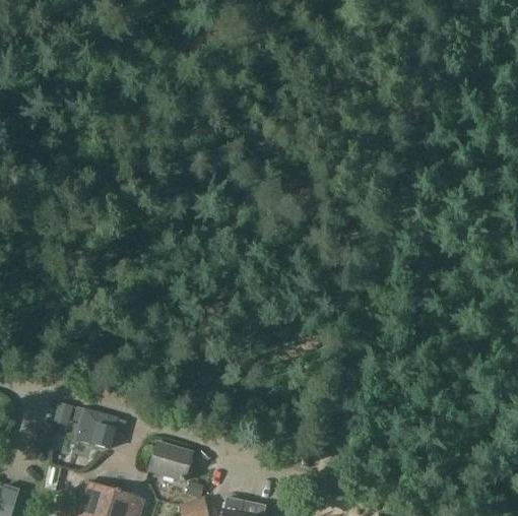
[(54,418),(71,423),(75,405),(58,401),(54,418)]
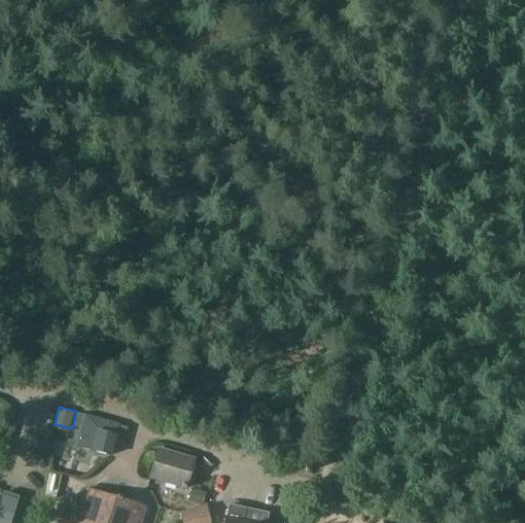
[(84,413),(81,426),(76,443),(111,452),(116,436),(124,438),(128,424),(84,413)]
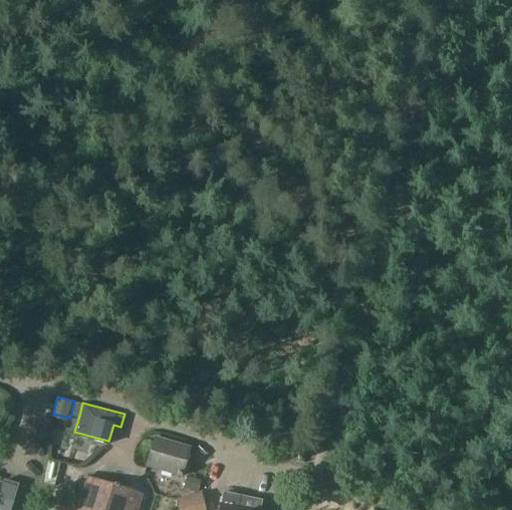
[(191,445),(154,434),(145,464),(183,475),(191,445)]
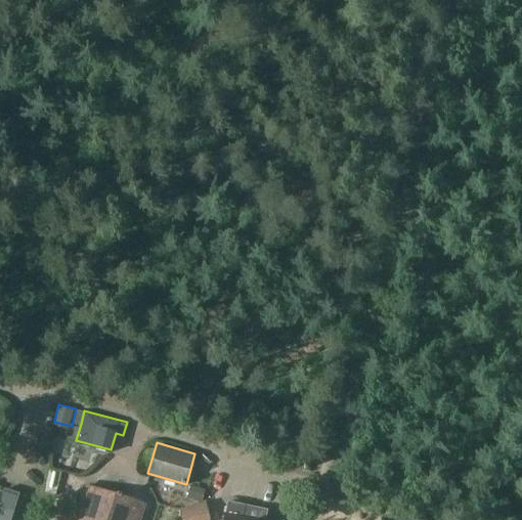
[(77,474),(63,471),(59,486),(73,490),(77,474)]
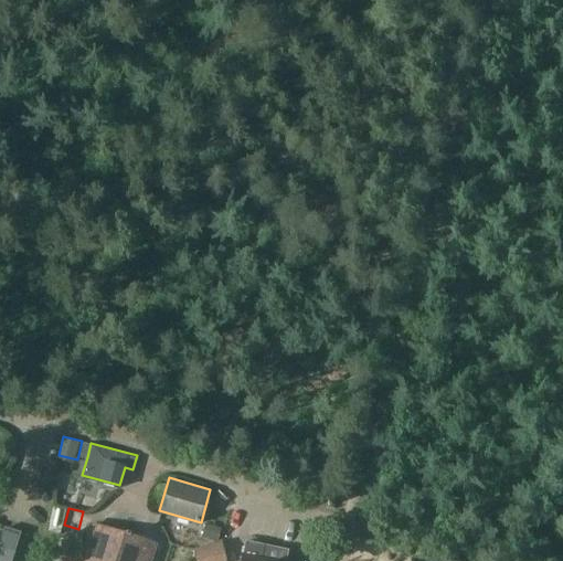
[(92,520),(78,560),(115,560),(125,531),(92,520)]
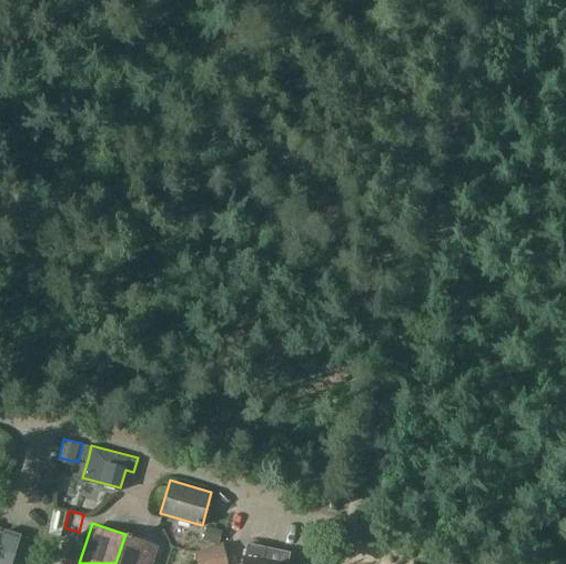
[(223,529),(208,524),(204,539),(220,543),(223,529)]
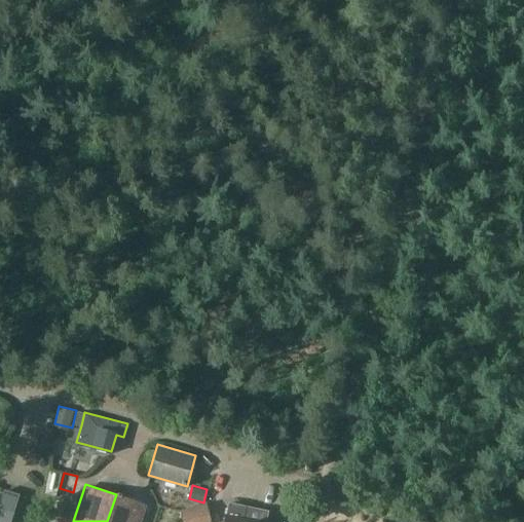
[(141,521),(147,504),(116,494),(107,521),(141,521)]
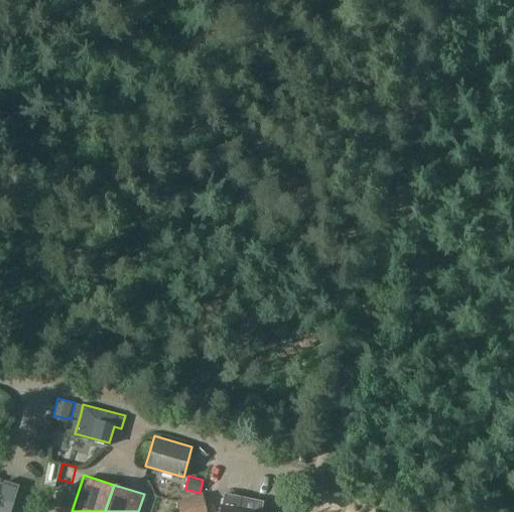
[(0,511),(15,511),(20,500),(0,492),(0,511)]
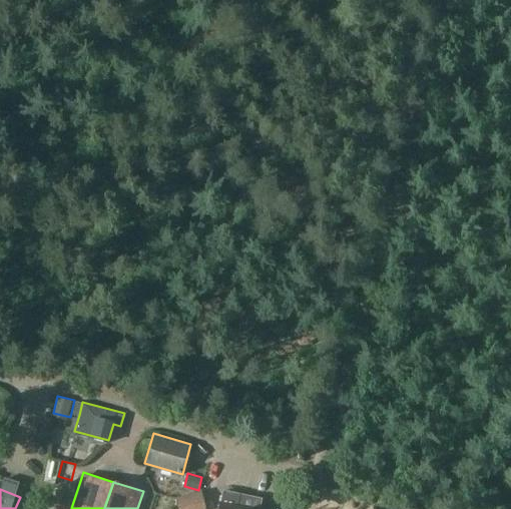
[(219,503),(217,508),(246,508),(240,507),(238,507),(241,492),(223,489),(220,503),(219,503)]
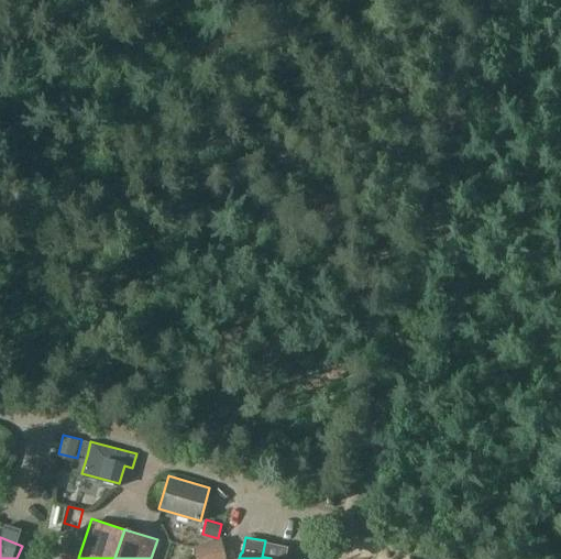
[(206,558),(226,555),(221,538),(195,545),(198,558),(206,558)]
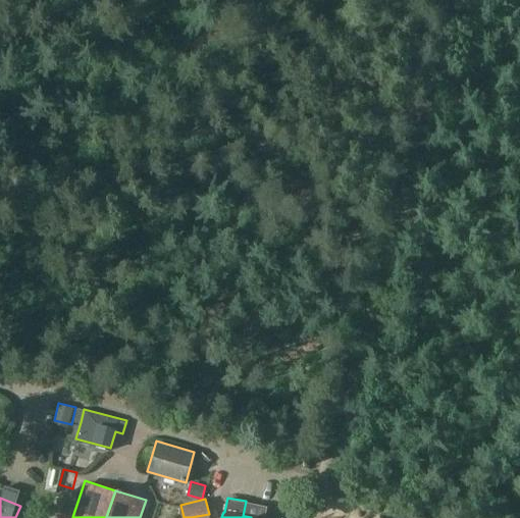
All buildings are outlined.
